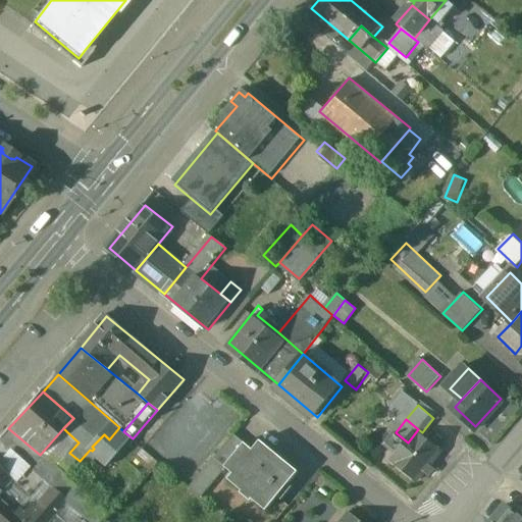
[(55,467),(40,455),(8,428),(0,436),(0,442),(23,463),(91,521),(101,521),(108,514),(65,476),(55,467)]
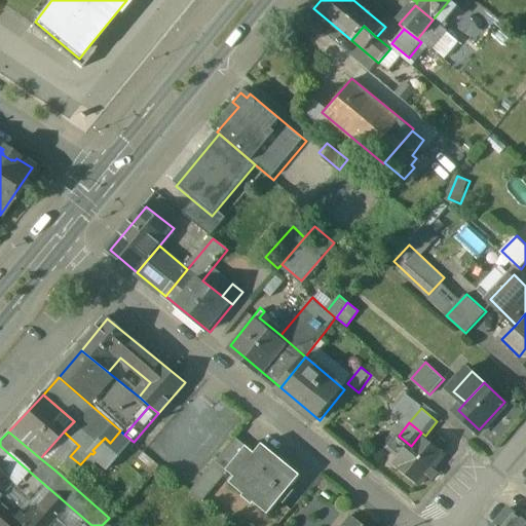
[(403,455),(397,463),(419,482),(445,451),(425,436),(421,433),(411,446),(403,455)]
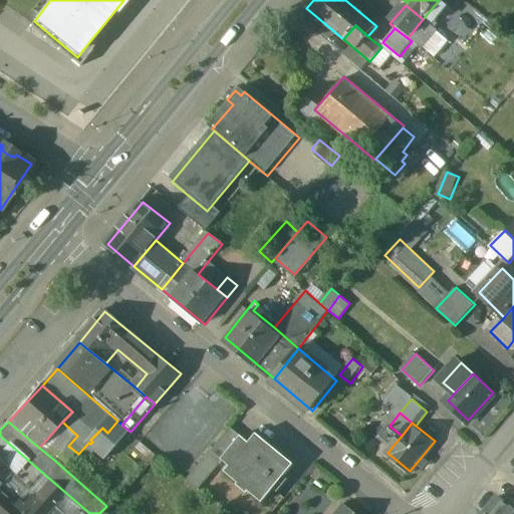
[(402,436),(391,427),(382,436),(394,445),(402,436)]
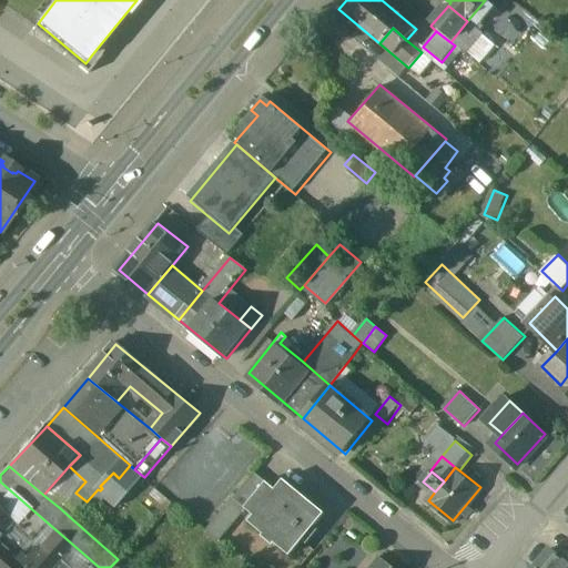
[(255,473),(233,499),(244,508),(266,482),(255,473)]
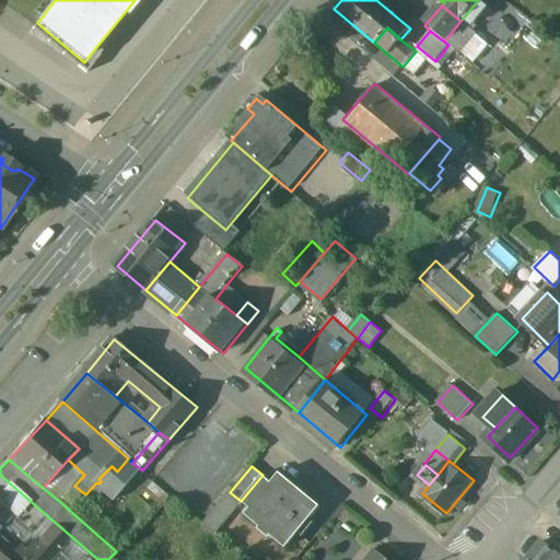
[(321,505),(280,473),(271,482),(263,475),(241,501),(251,509),(245,515),(286,548),(321,505)]
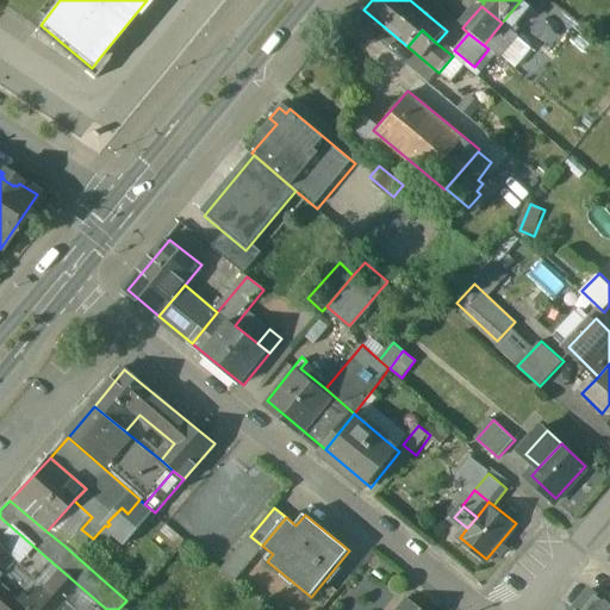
[(27,541),(0,517),(0,547),(13,559),(27,541)]
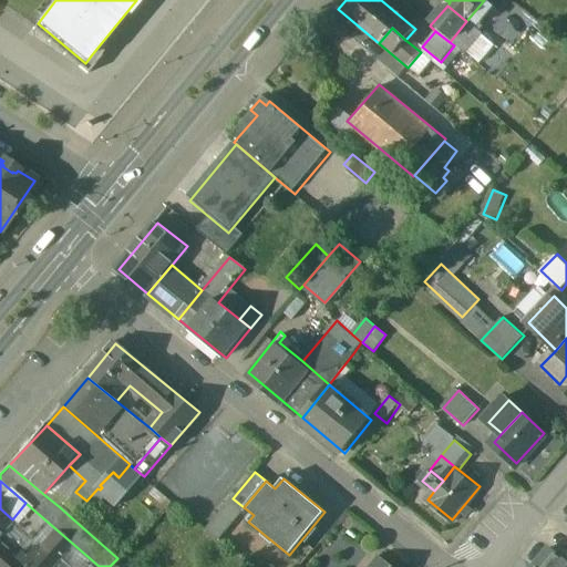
[(75,492),(60,507),(71,517),(86,501),(75,492)]
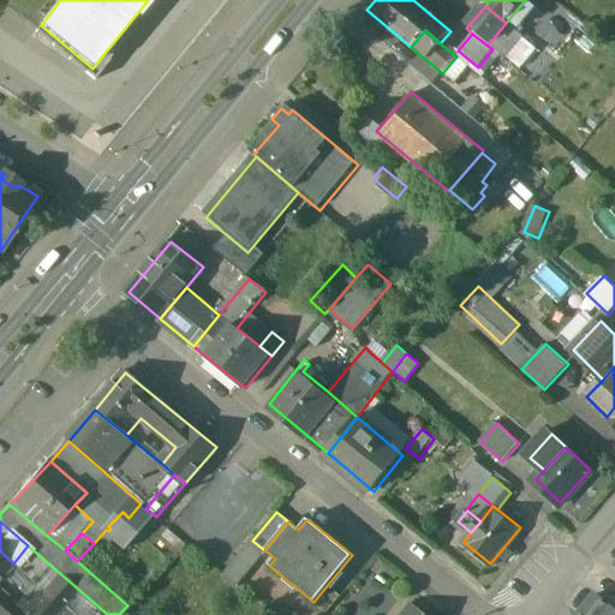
[(13,563),(0,577),(0,614),(107,614),(28,545),(13,563)]
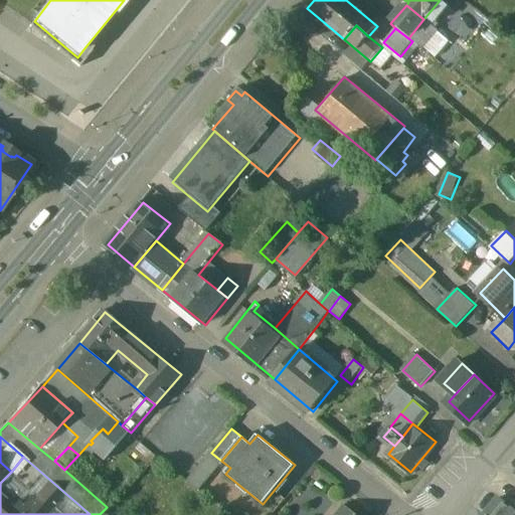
[(0,462),(0,483),(11,472),(0,462)]
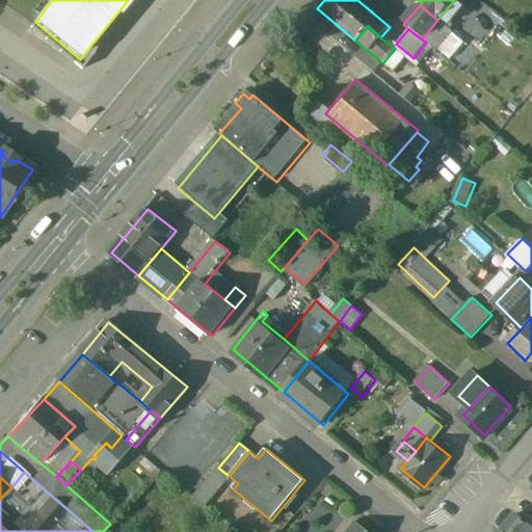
[(531,531),(531,530),(513,515),(501,531),(531,531)]
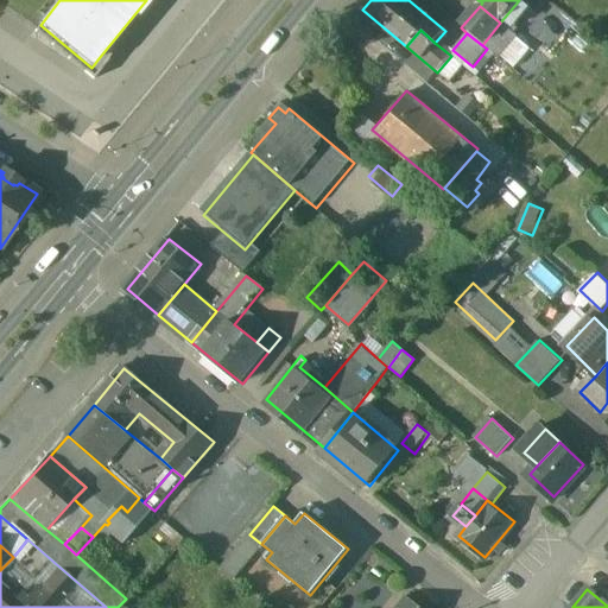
[(422,607),(407,596),(397,607),(422,607)]
